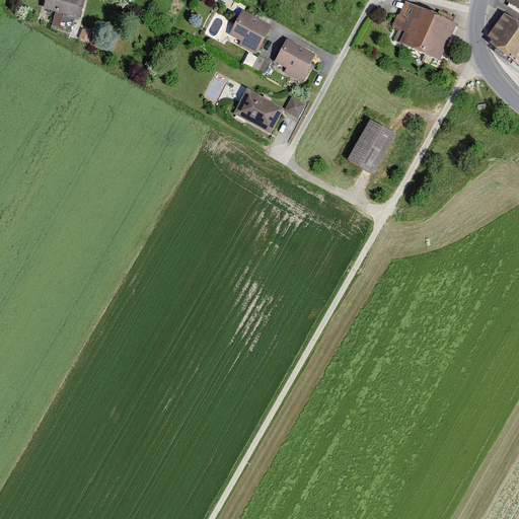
[(83,0),(46,0),(44,9),(80,18),(83,0)]
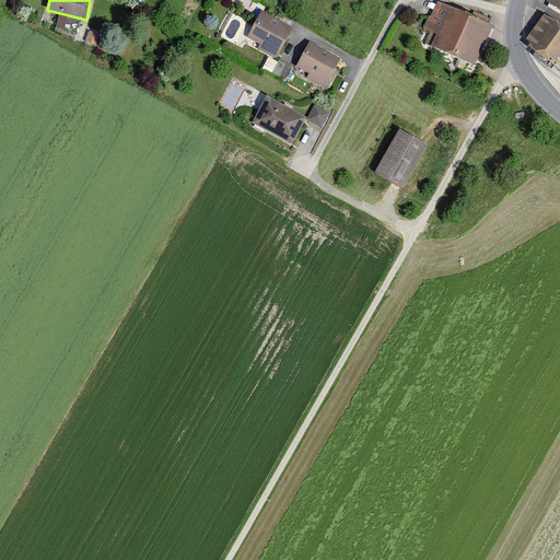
[(559,0),(549,0),(548,3),(559,10),(559,0)]
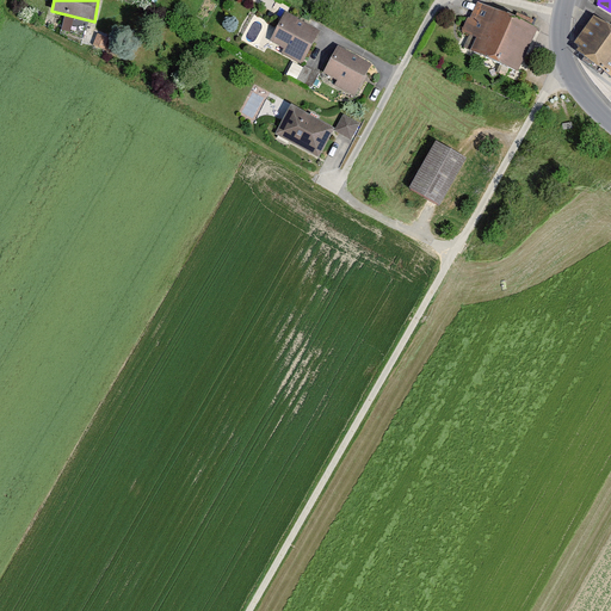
[(537,30),(477,4),(470,19),(468,18),(462,31),(470,35),(464,48),(517,73),(537,30)]
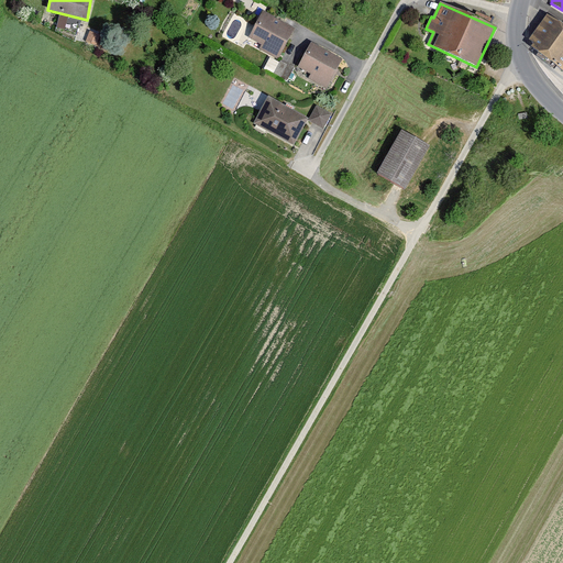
[(294,30),(263,13),(250,39),(263,45),(260,50),(278,59),(294,30)]
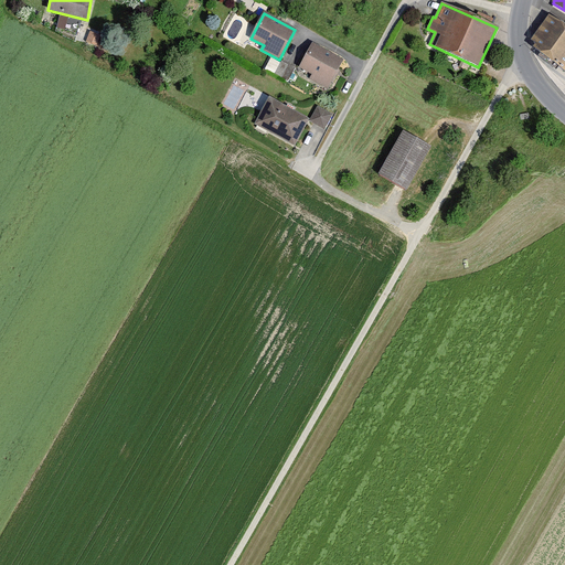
[(564,27),(550,16),(532,40),(536,43),(533,48),(564,71),(564,27)]
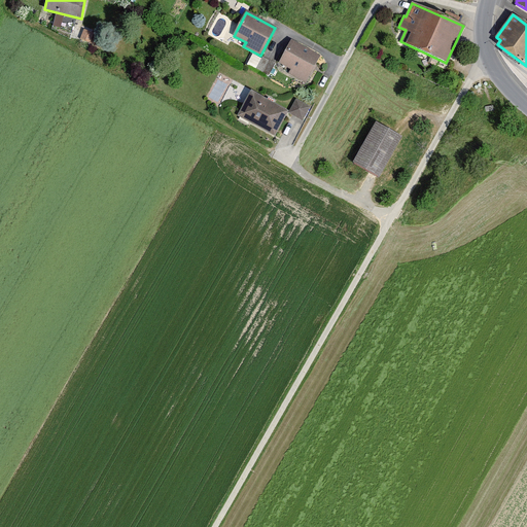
[(82,39),(98,43),(100,34),(84,30),(82,39)]
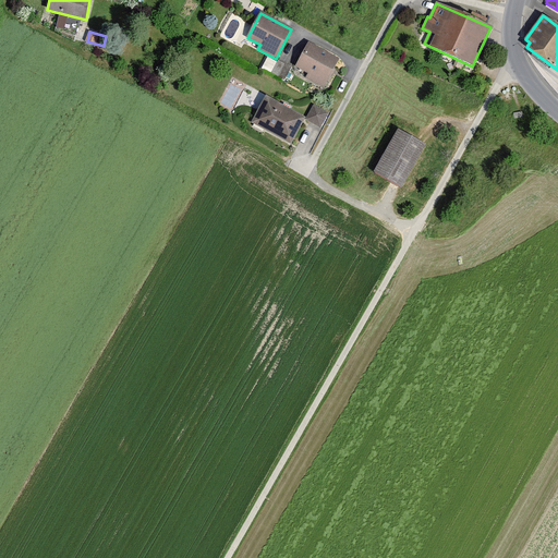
[(338,59),(308,44),(295,67),(307,73),(305,77),(323,87),(338,59)]
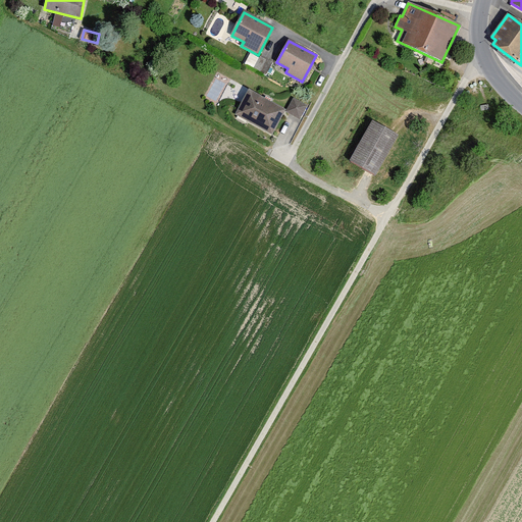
[(245,64),(265,75),(272,63),(260,57),(259,59),(250,54),(245,64)]
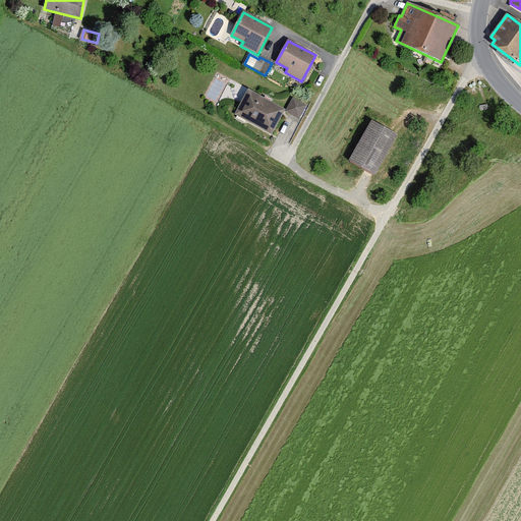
[(285,110),(248,90),(235,115),(272,134),(285,110)]
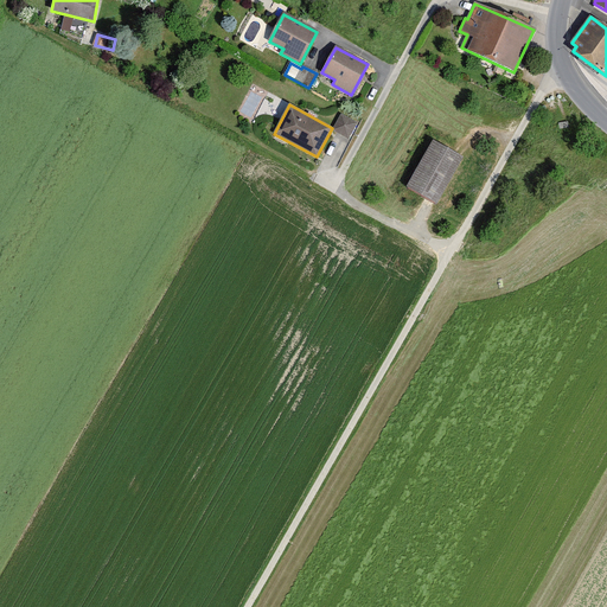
[(349,139),(357,123),(342,115),(333,131),(349,139)]
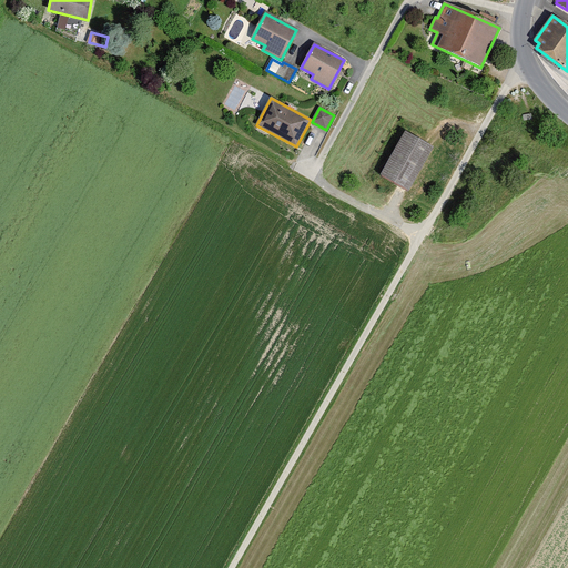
[(433,149),(405,133),(381,175),(408,191),(433,149)]
